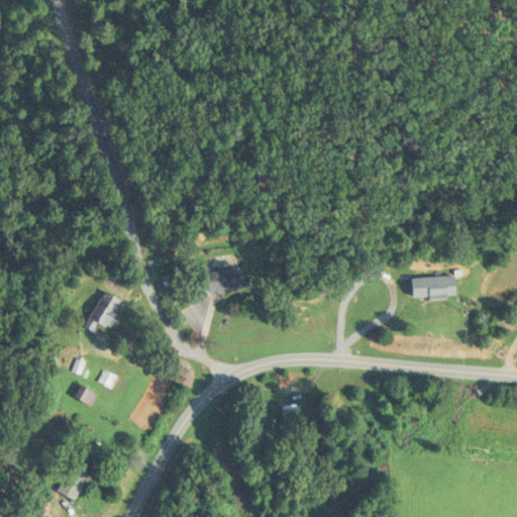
[(207,270),(207,290),(239,290),(239,269),(207,270)]
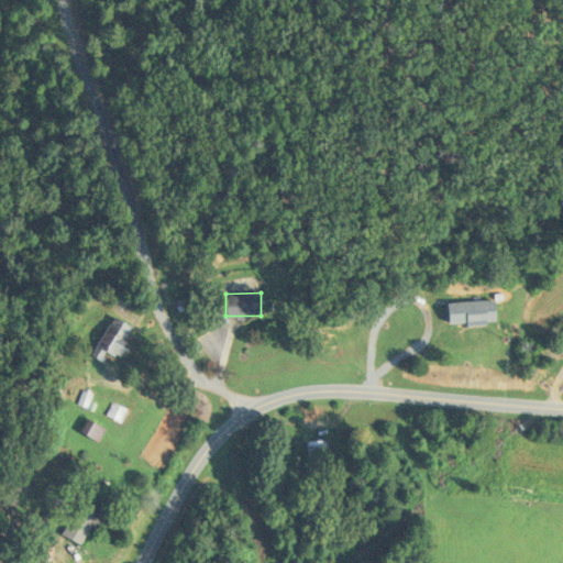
[(494,300),(445,300),(445,322),(494,321),(494,300)]
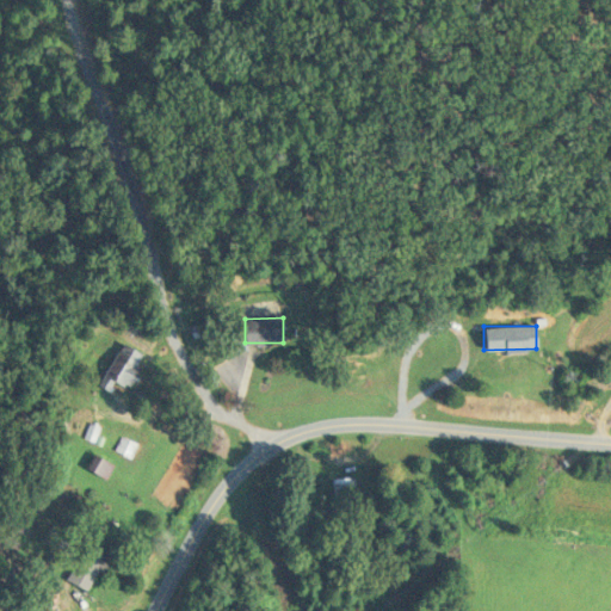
[(144,356),(123,341),(97,383),(107,390),(113,381),(124,387),(144,356)]
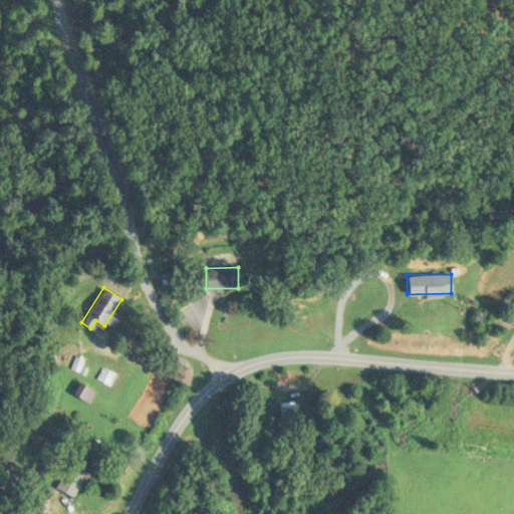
[(72,393),(87,402),(94,392),(79,382),(72,393)]
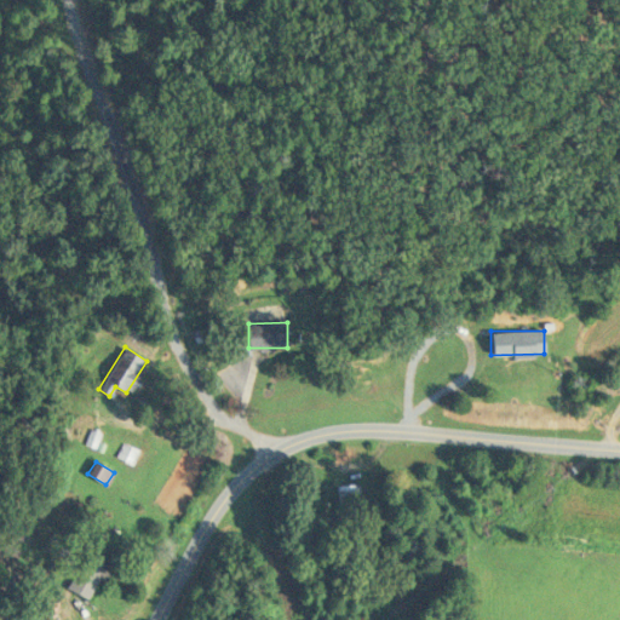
[(360,523),(360,483),(337,483),(337,523),(360,523)]
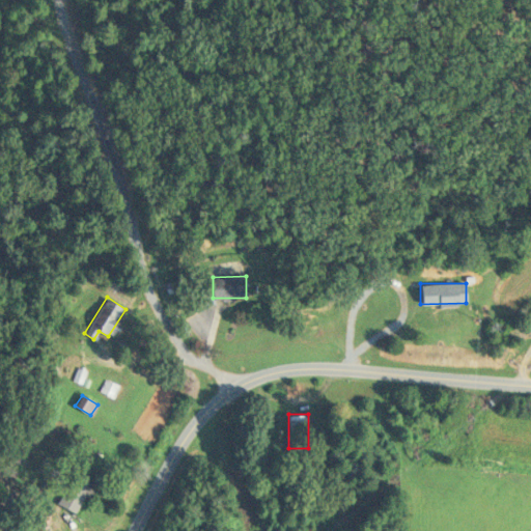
[(75,512),(83,494),(91,498),(101,476),(76,465),(57,504),(75,512)]
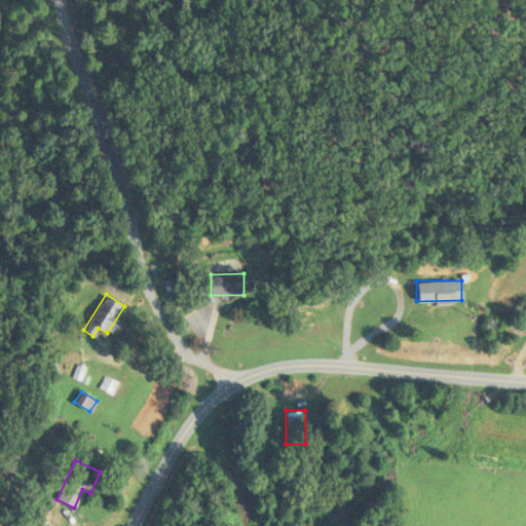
All buildings are outlined.
